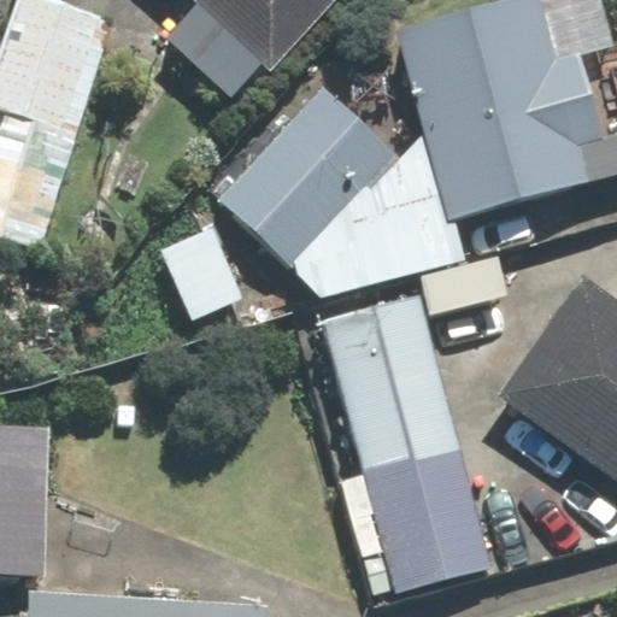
[(0,236),(40,250),(111,23),(35,0),(17,0),(0,56),(0,115),(9,118),(0,144),(0,236)]
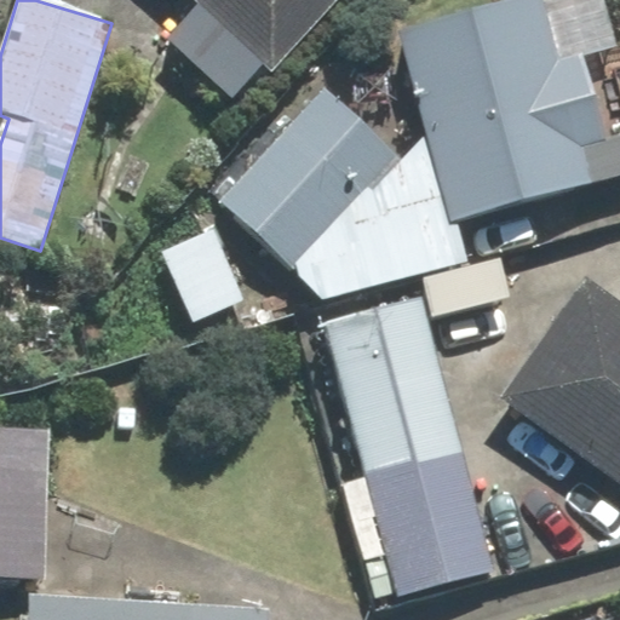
[(193,0),(270,72),(337,0),(193,0)]
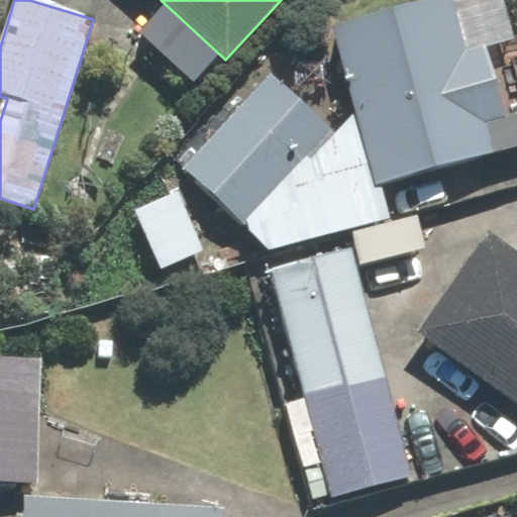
[(426,0),(331,26),(376,185),(492,152),(484,123),(506,117),(485,44),(463,50),(448,0),(426,0)]
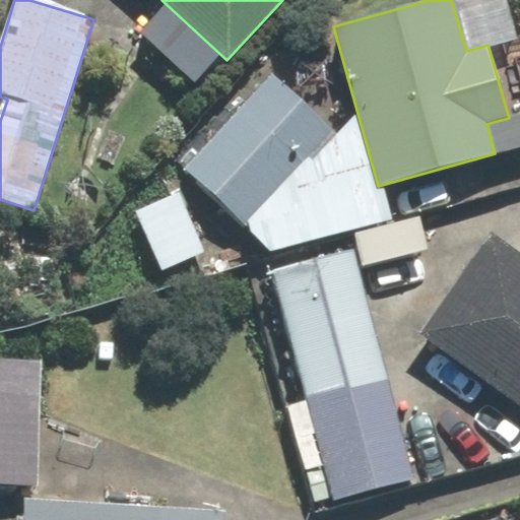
[(272,73),(184,169),(245,223),(332,129),(272,73)]
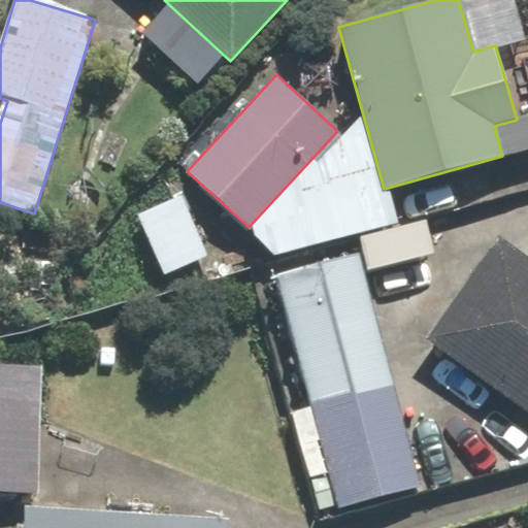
[(182,197),(137,216),(162,274),(206,256),(182,197)]
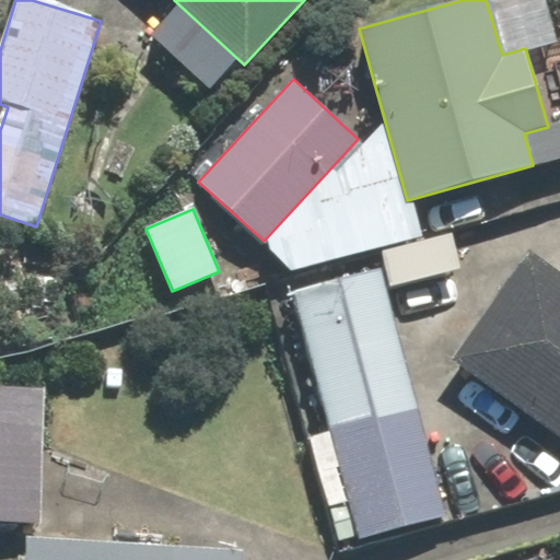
[(559,275),(527,253),(451,360),(559,436),(559,275)]
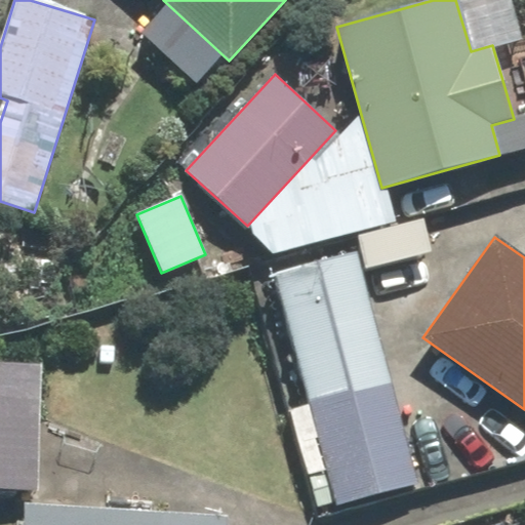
[(277,273),(337,505),(417,484),(356,252),(277,273)]
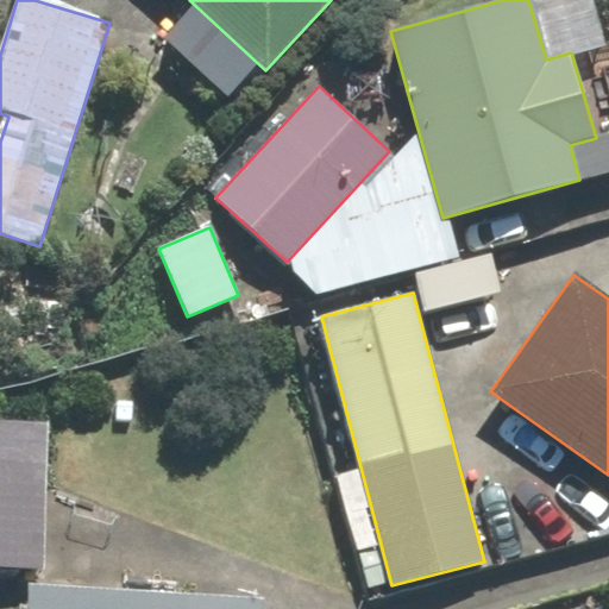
[(48,425),(0,422),(0,567),(44,569),(48,425)]
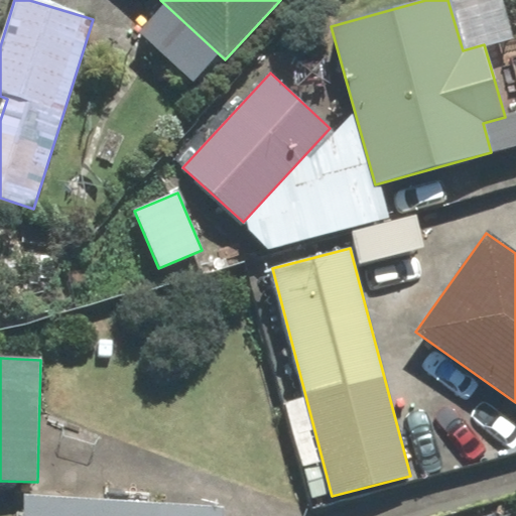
[(25,495),(23,515),(224,515),(225,507),(25,495)]
